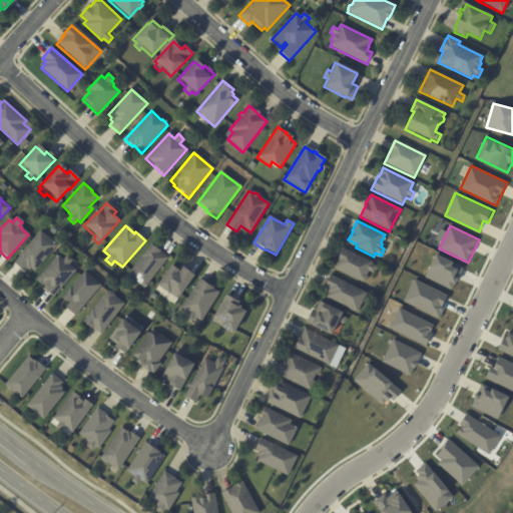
[(27,271),(25,269),(22,272),(12,263),(39,231),(56,246),(33,273),(29,269),(27,271)]
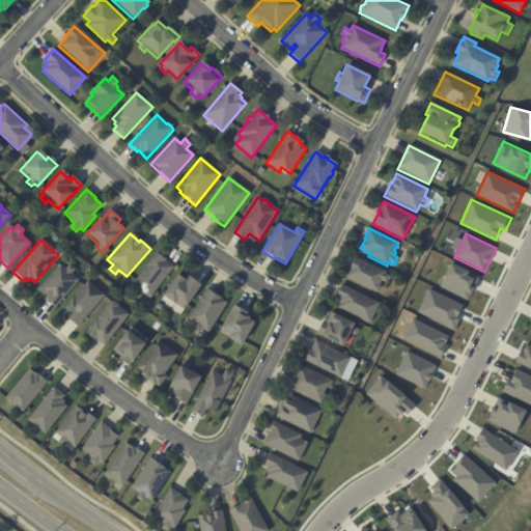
[(163,258),(165,260),(165,261),(173,268),(148,299),(139,291),(136,292),(132,289),(132,286),(130,285),(156,253),(163,258)]
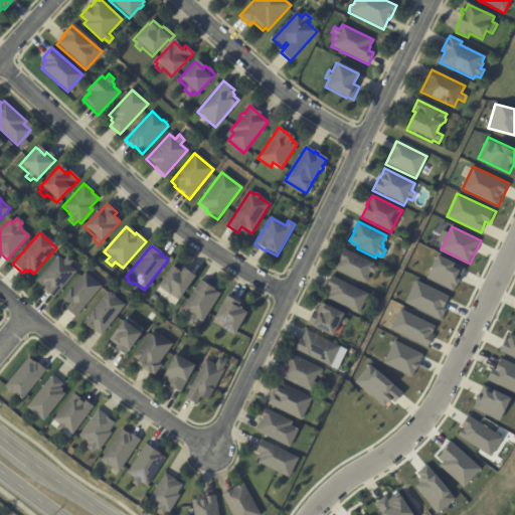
[(374,265),(373,267),(377,268),(374,275),(369,273),(367,277),(369,278),(365,285),(334,270),(344,249),(374,265)]
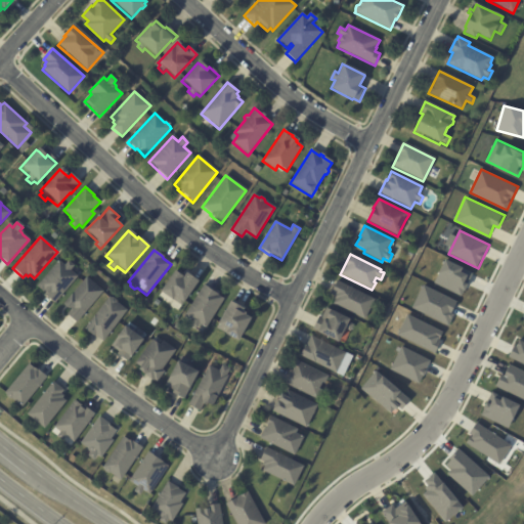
[(446,259),(475,272),(463,296),(435,282),(446,259)]
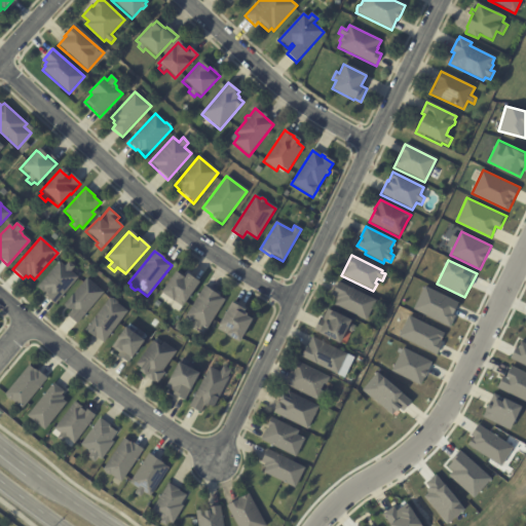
[(68,263),(74,267),(70,272),(77,278),(54,305),(44,297),(45,296),(43,294),(42,295),(35,289),(58,262),(64,267),(68,262),(68,263)]
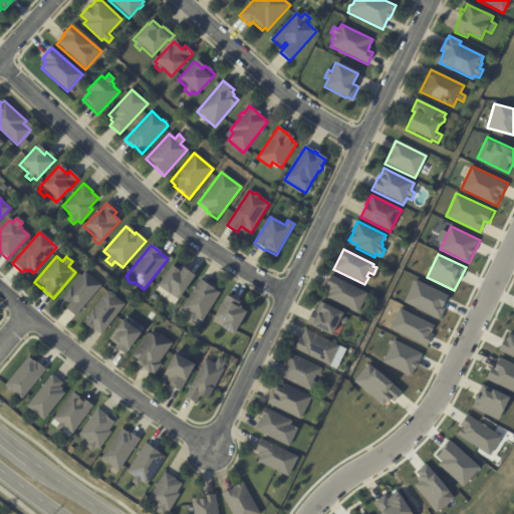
[(178,270),(180,271),(178,273),(180,274),(183,268),(195,276),(182,296),(180,299),(170,292),(169,294),(158,286),(172,266),(178,270)]
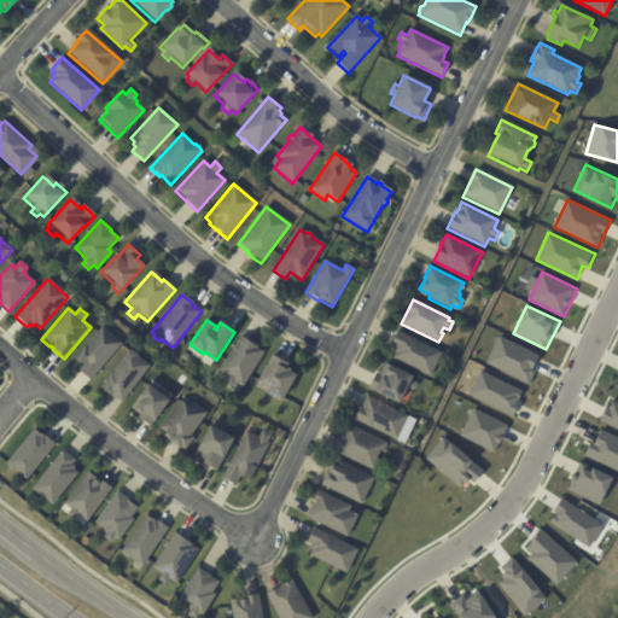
[(91,382),(80,372),(82,368),(74,361),(101,327),(122,344),(91,382)]
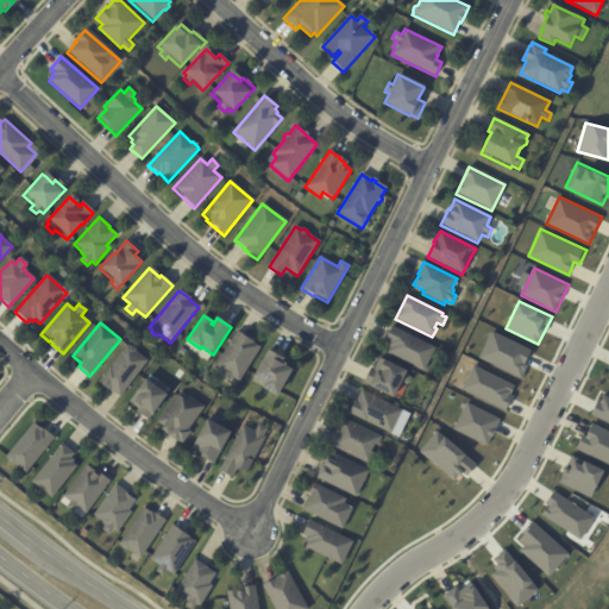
[(435,349),(424,371),(388,353),(390,347),(388,346),(390,343),(384,340),(391,326),(435,349)]
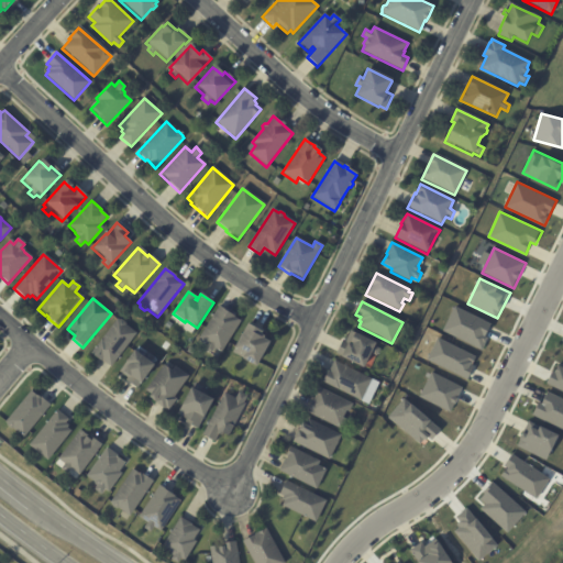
[(455,306),(494,323),(482,349),(443,331),(455,306)]
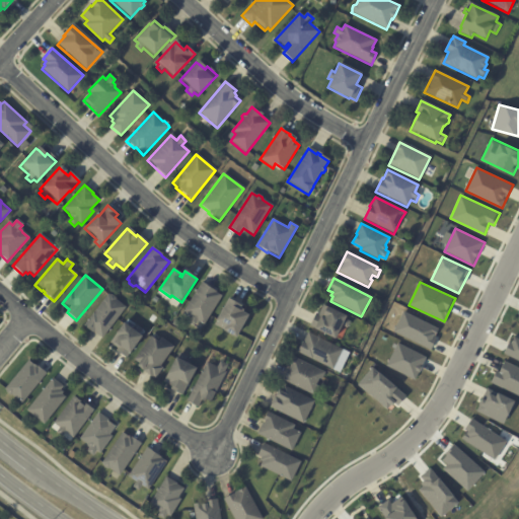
[(202,285),(216,293),(215,294),(221,297),(204,325),(197,321),(194,326),(188,323),(191,318),(182,313),(201,284),(202,285)]
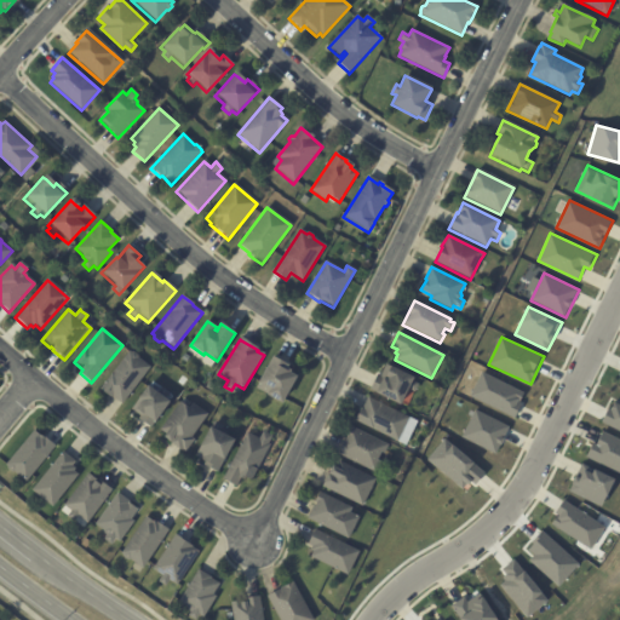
[(149,368),(121,406),(110,397),(109,400),(99,391),(128,354),(130,354),(133,354),(137,357),(138,360),(149,368)]
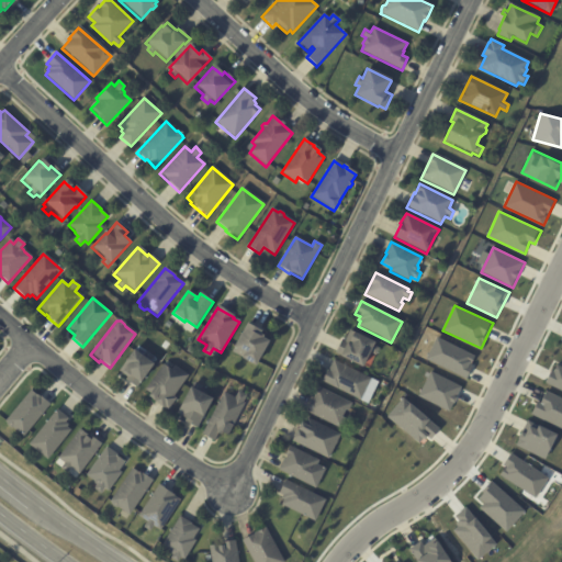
[(250,326),(260,332),(259,334),(263,337),(262,338),(269,341),(255,367),(242,359),(243,357),(234,351),(235,349),(233,348),(247,324),(250,326)]
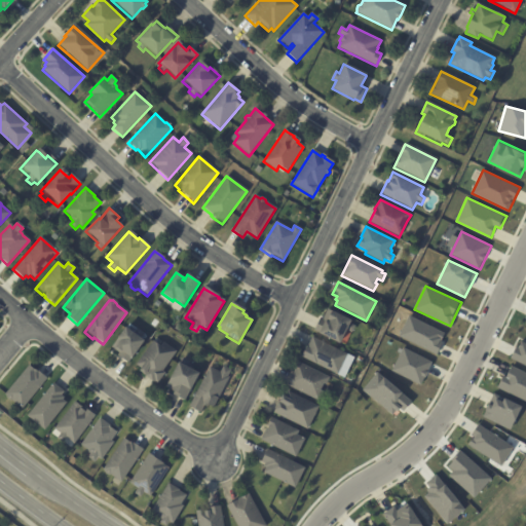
[(317,335),(318,334),(314,332),(318,322),(324,324),(324,323),(328,325),(328,323),(326,322),(331,312),(349,322),(349,324),(355,327),(352,334),(345,331),(339,345),(317,335)]
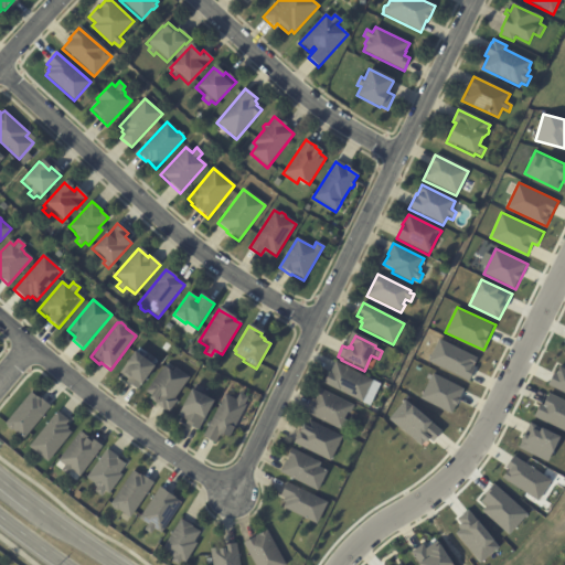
[(439,338),(479,356),(473,366),(476,368),(470,380),(429,360),(439,338)]
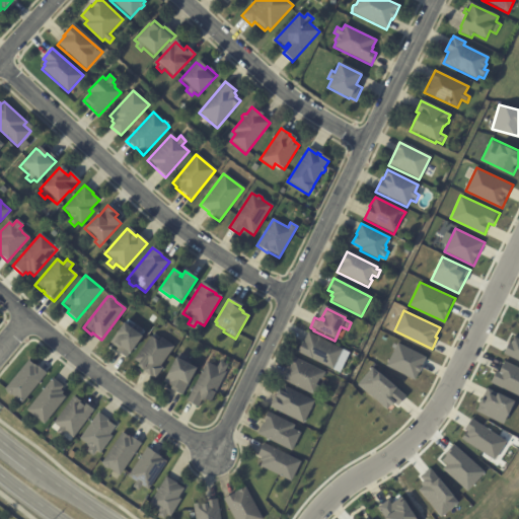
[(141,338),(126,359),(117,353),(119,350),(109,344),(123,325),(132,331),(136,325),(142,329),(138,336),(141,338)]
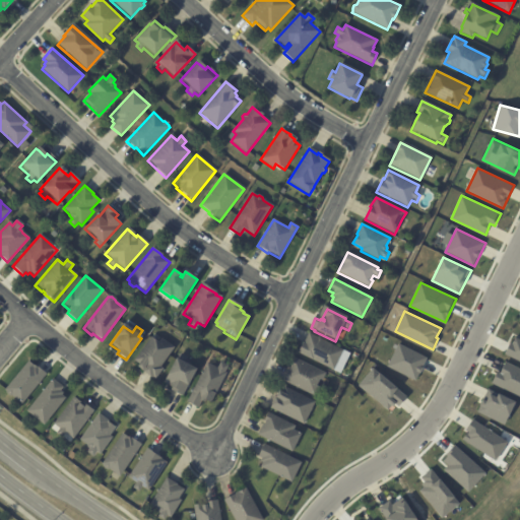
[(344,351),(334,371),(298,352),(303,342),(305,343),(309,333),(344,351)]
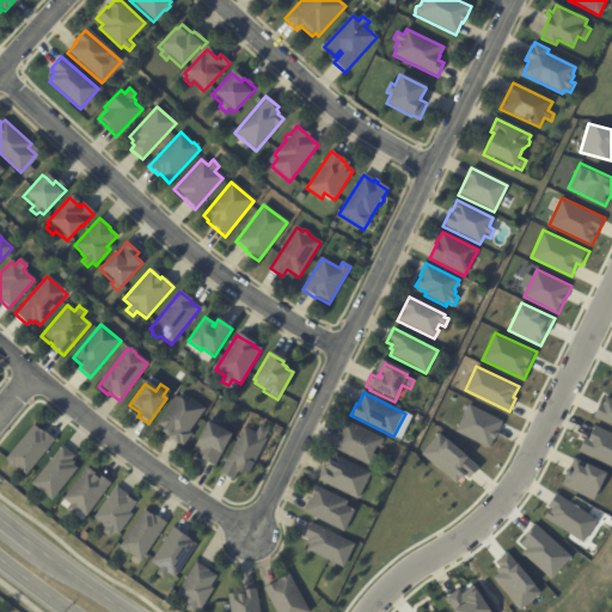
[(607,396),(611,398),(611,426),(594,417),(601,401),(605,402),(607,396)]
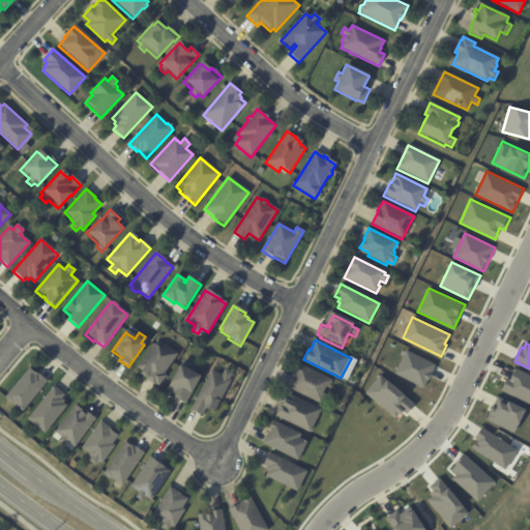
[(153,344),(160,350),(164,345),(177,354),(164,375),(166,376),(157,388),(138,375),(141,371),(137,367),(153,344)]
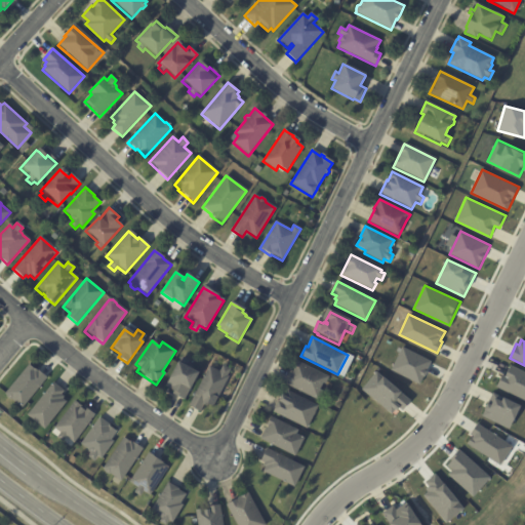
[(392,369),(403,346),(433,361),(421,385),(392,369)]
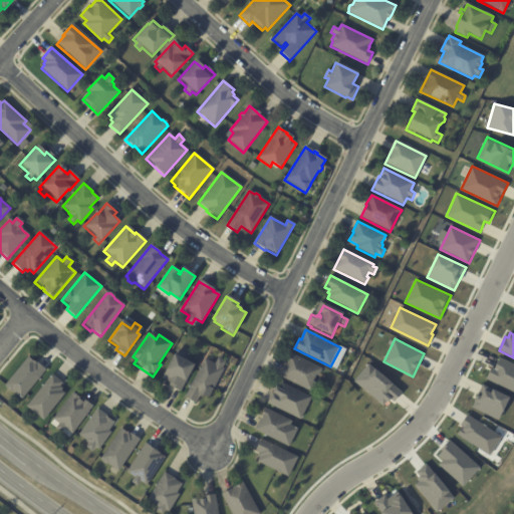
[(194,365),(182,392),(171,387),(173,383),(164,379),(174,355),(177,356),(180,350),(187,354),(184,360),(194,365)]
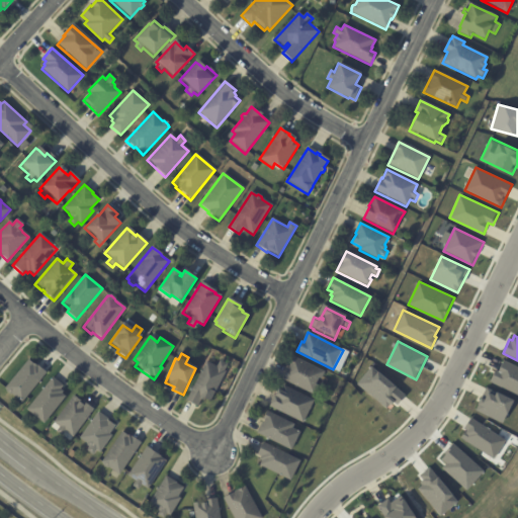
[(282,377),(286,370),(287,370),(293,357),(324,372),(320,380),(318,378),(314,385),(317,386),(312,396),(281,380),(282,377)]
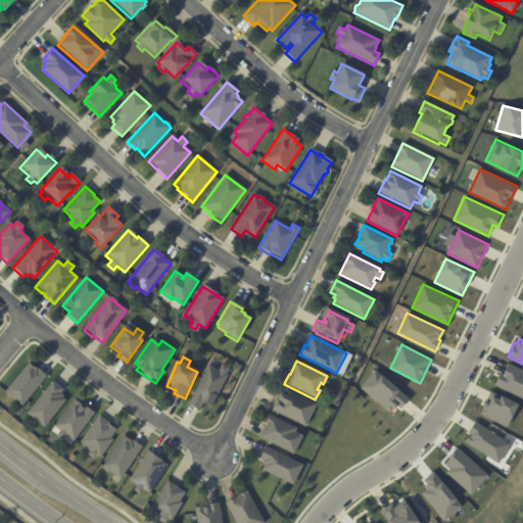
[(504,374),(510,363),(522,369),(522,399),(494,385),(501,373),(504,374)]
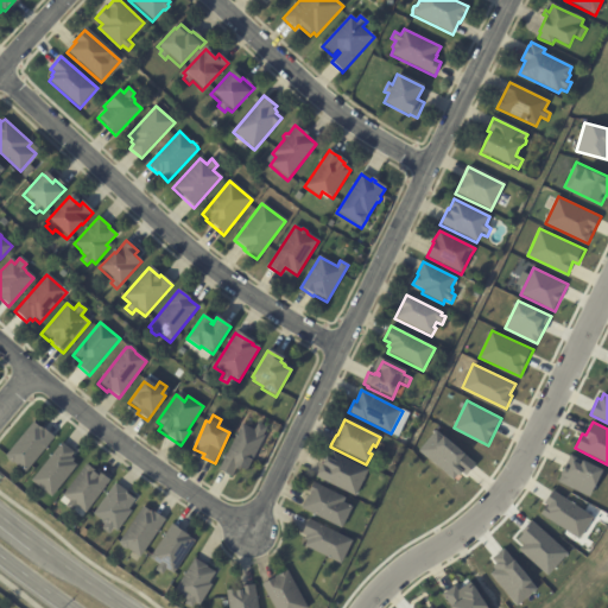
[(40,429),(43,430),(44,429),(54,438),(25,473),(14,464),(11,464),(7,461),(7,458),(5,457),(33,423),(40,429)]
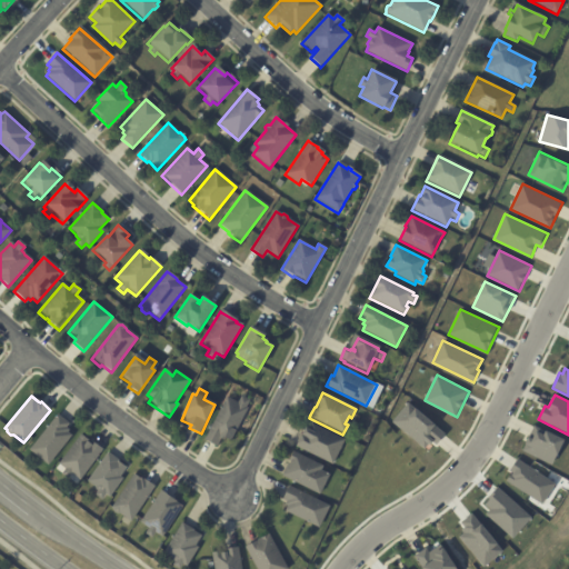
[(247,409),(248,409),(230,442),(223,439),(222,442),(220,441),(216,448),(203,441),(227,398),(238,403),(241,397),(250,401),(246,408),(247,409)]
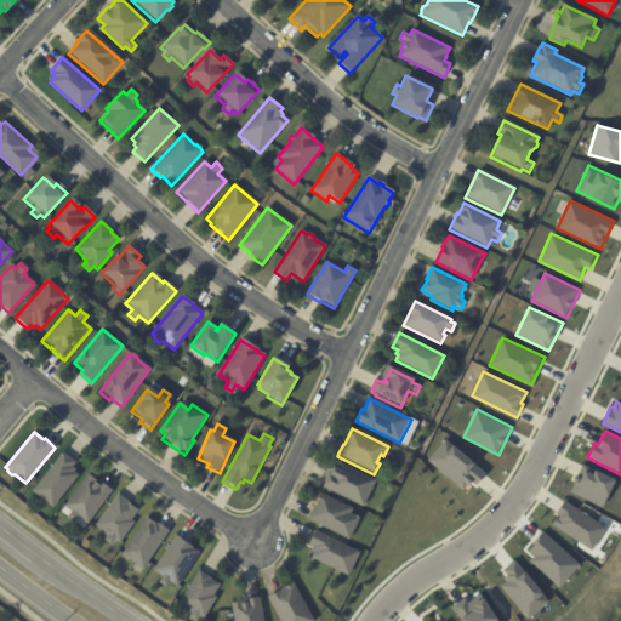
[(429,459),(448,439),(486,474),(477,485),(474,482),(466,491),(429,459)]
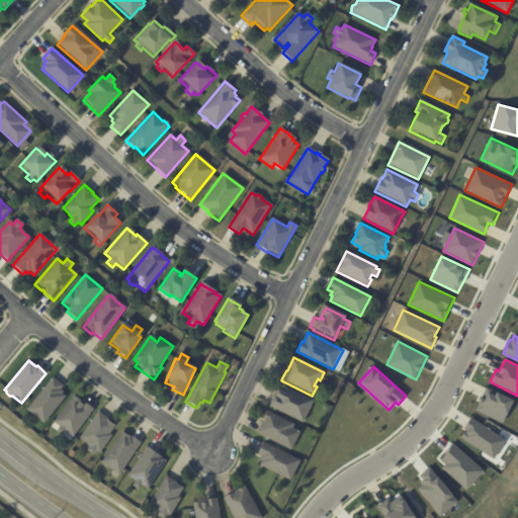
[(54,379),(63,386),(60,390),(63,393),(62,394),(65,397),(42,425),(26,411),(52,378),(54,379)]
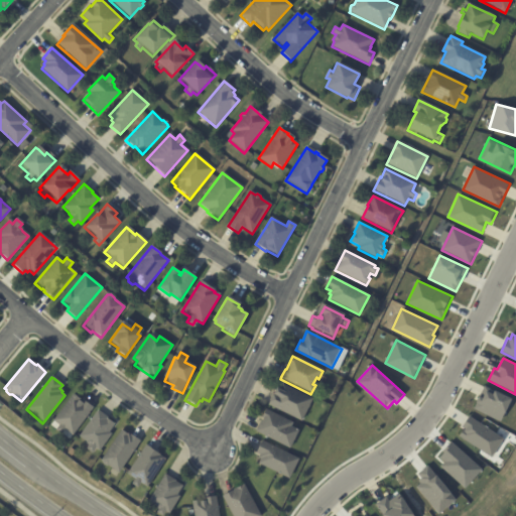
[(268,405),(275,389),(279,391),(283,384),(312,399),(301,422),(268,405)]
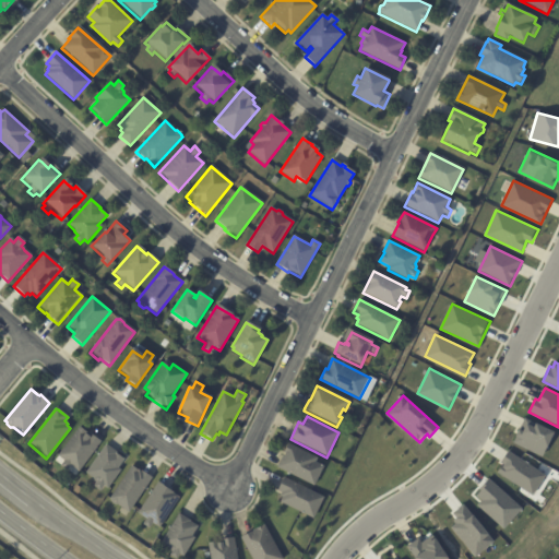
[(513,442),(520,427),(525,429),(528,423),(536,427),(538,423),(557,431),(545,458),(513,442)]
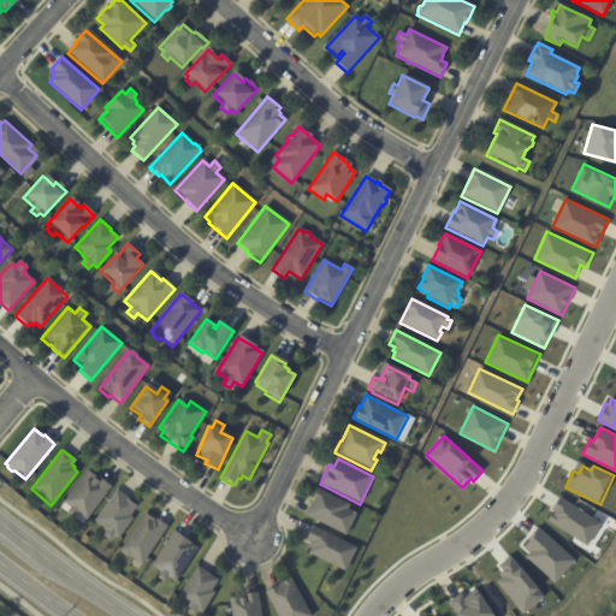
[(95,481),(96,483),(100,479),(111,487),(86,521),(76,514),(72,520),(65,515),(69,509),(61,504),(86,472),(92,475),(89,478),(95,481)]
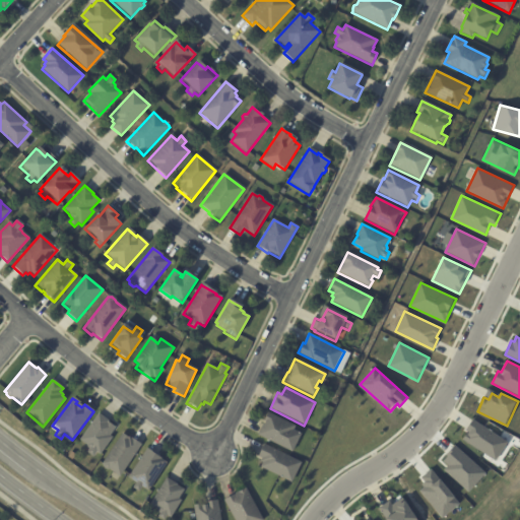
[(258,435),(265,421),(264,421),(268,412),(295,427),(293,431),(301,435),(291,452),(258,435)]
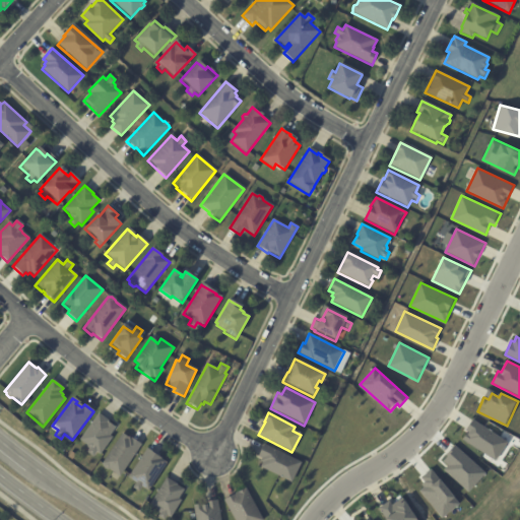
[(101,414),(110,420),(108,423),(115,428),(110,436),(112,438),(101,455),(96,452),(93,457),(87,452),(89,449),(87,447),(86,445),(80,440),(99,413),(101,414)]
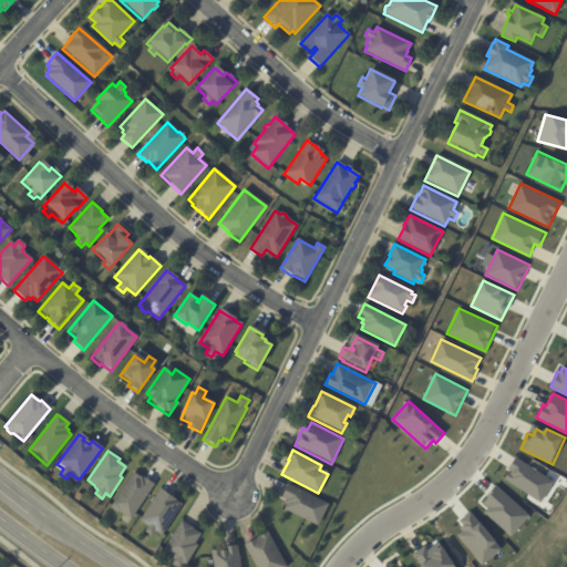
[(515,454),(556,482),(542,503),(505,478),(511,471),(506,468),(515,454)]
